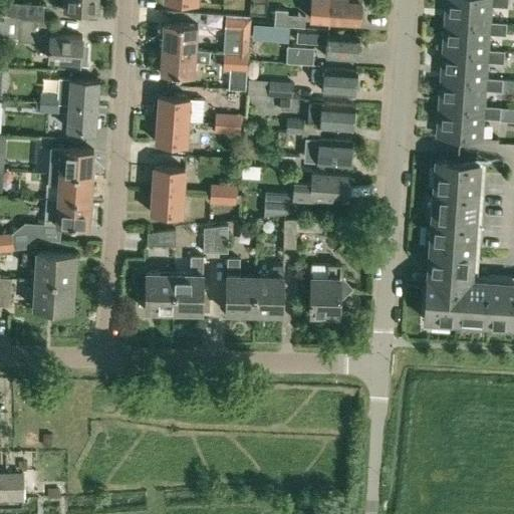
[(96,10),(96,0),(64,0),(64,8),(96,10)]
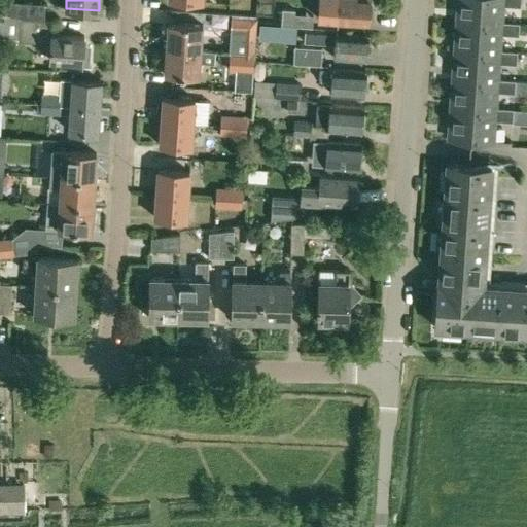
[(318,19),(336,21),(370,23),(371,1),(370,1),(370,0),(324,0),(324,6),(318,5),(318,19)]
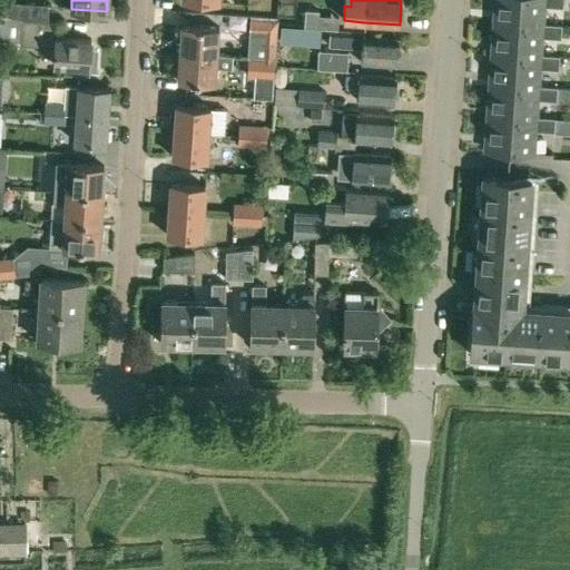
[(494,0),(493,20),(542,23),(543,6),(563,7),(562,0),(494,0)]
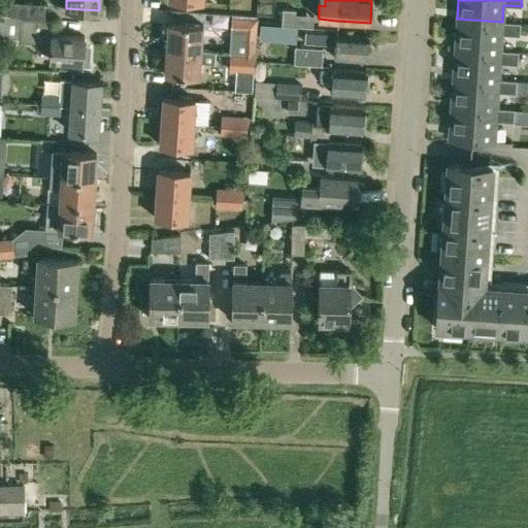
[(43,18),(44,3),(11,2),(10,17),(43,18)]
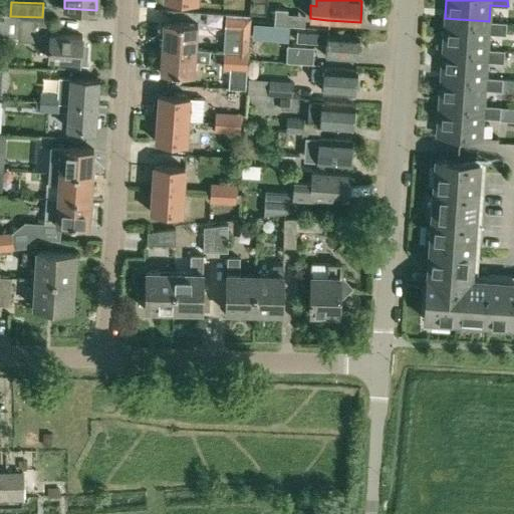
[(304,27),(305,15),(287,13),(287,10),(275,9),(273,25),(304,27)]
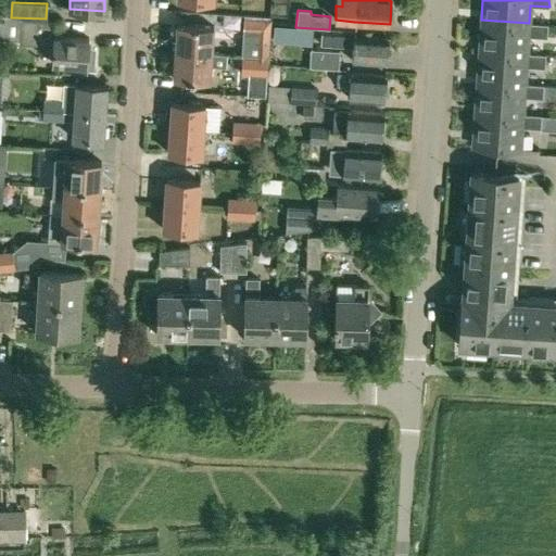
[(244,34),(243,55),(253,57),(268,58),(272,20),(243,17),(243,34),(244,34)]
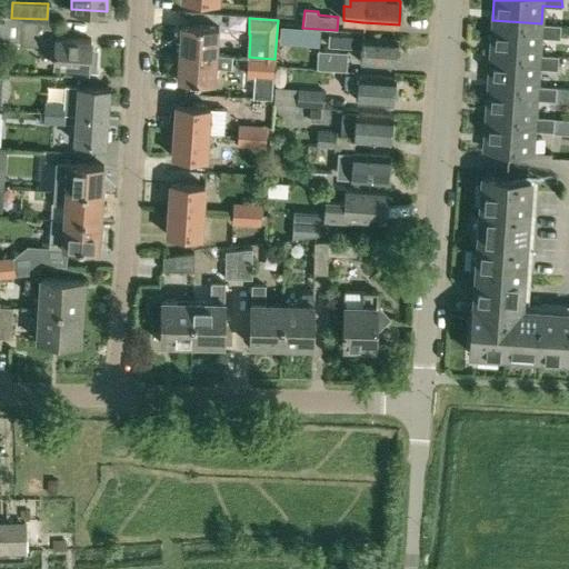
[(90,67),(91,39),(59,37),(60,22),(21,20),(20,45),(52,47),(51,65),(90,67)]
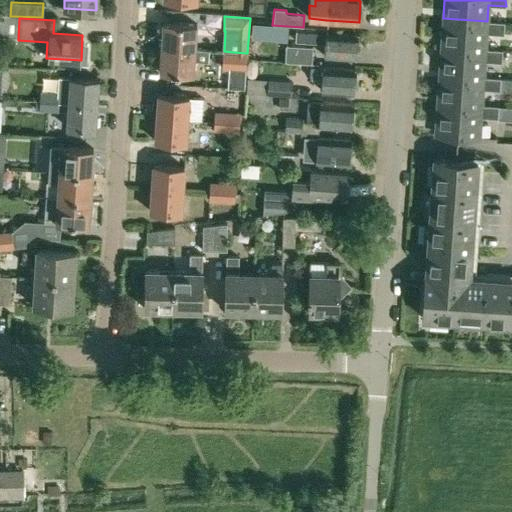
[(443,18),(441,46),(485,49),(486,33),(503,34),(504,22),(487,21),(443,18)]
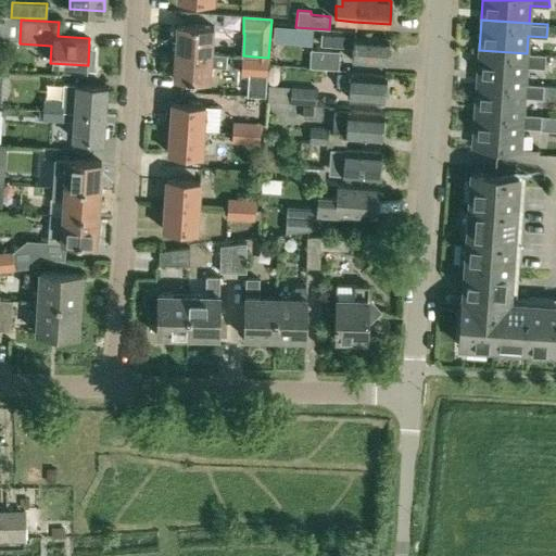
[(273,41),(294,43),(297,27),(275,25),(273,41)]
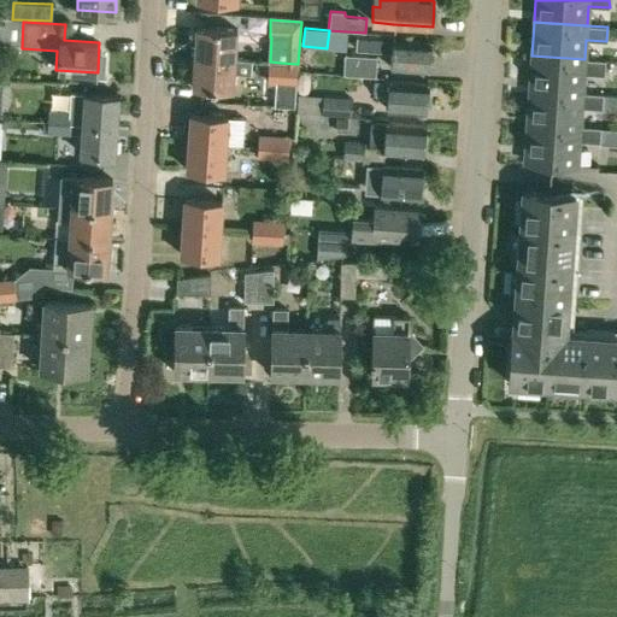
[(197,29),(195,57),(234,59),(235,31),(197,29)]
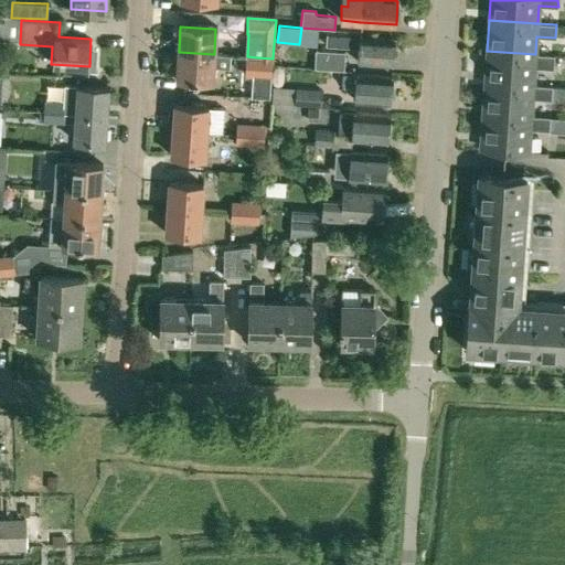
[(326,45),(358,48),(358,62),(393,65),(394,39),(360,35),(361,32),(327,30),(326,45)]
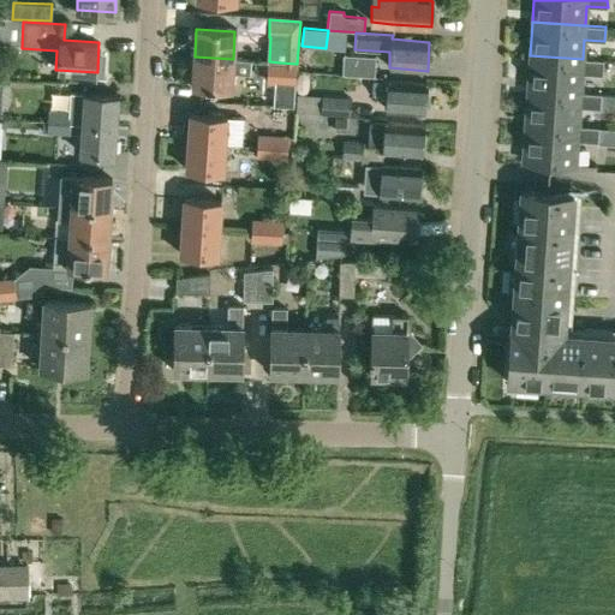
[(375,55),(342,54),(341,73),(374,76),(375,55)]
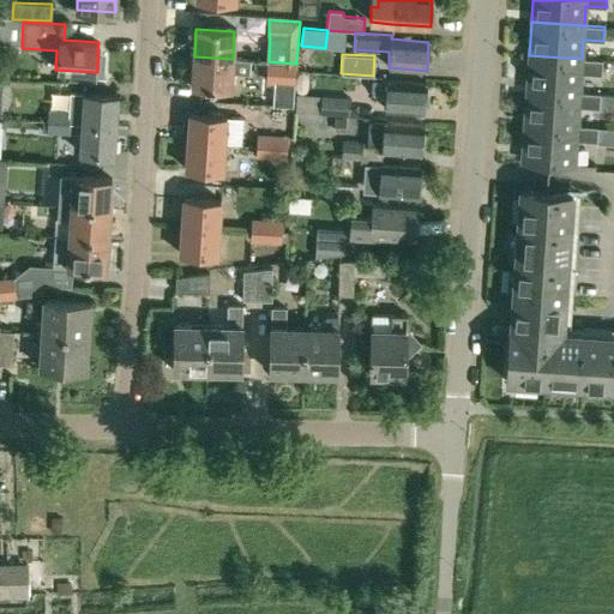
[(582,59),(529,55),(527,88),(579,91),(581,73),(602,74),(602,60),(582,59)]
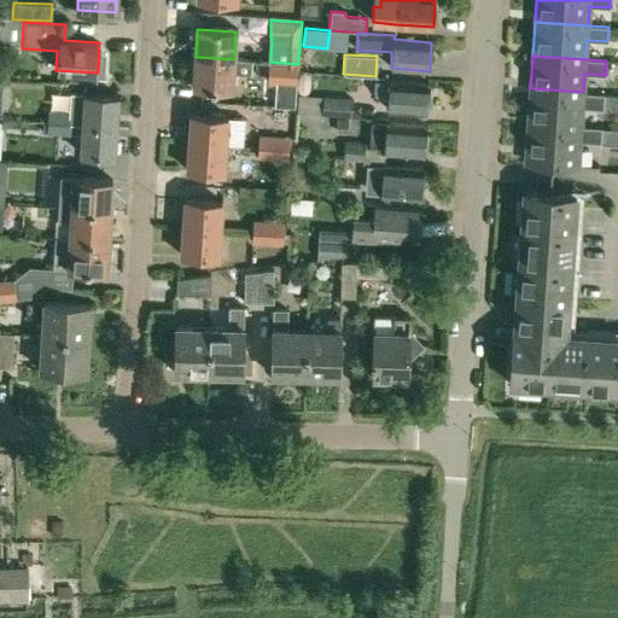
[(232,88),(234,59),(196,57),(193,86),(232,88)]
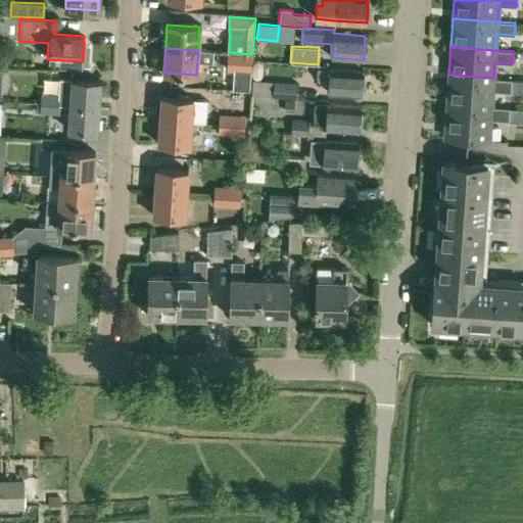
[(218,88),(250,91),(252,54),(238,53),(232,53),(230,76),(219,75),(218,88)]
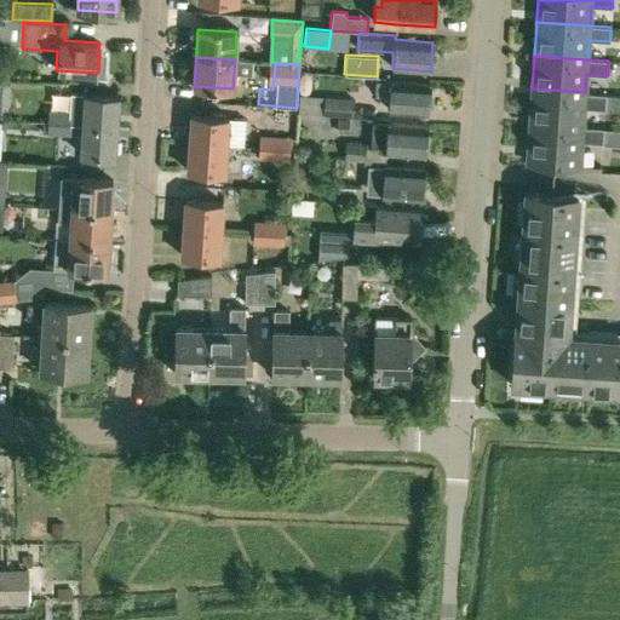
[(323,95),(325,78),(309,78),(309,93),(323,95)]
